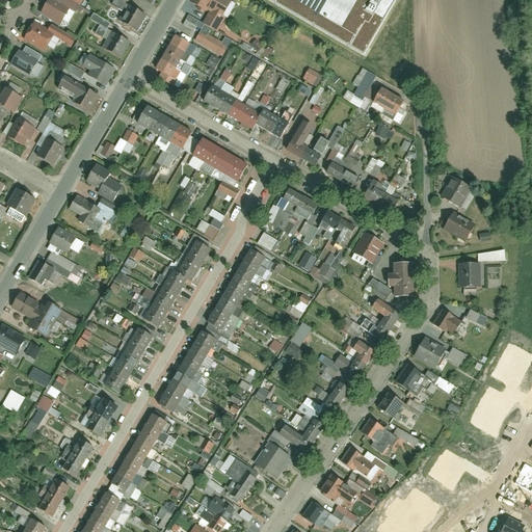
[(50,0),(43,14),(62,25),(70,11),(77,16),(85,0),(50,0)]
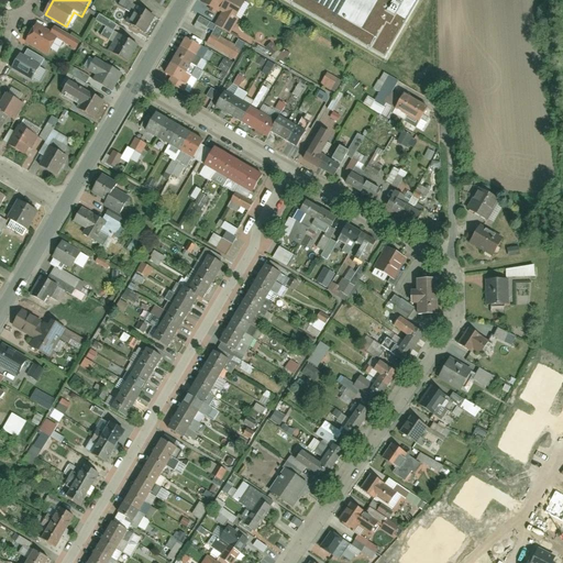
[(243,0),(201,0),(199,6),(214,14),(217,11),(221,13),(213,26),(229,35),(238,20),(234,18),(243,0)]
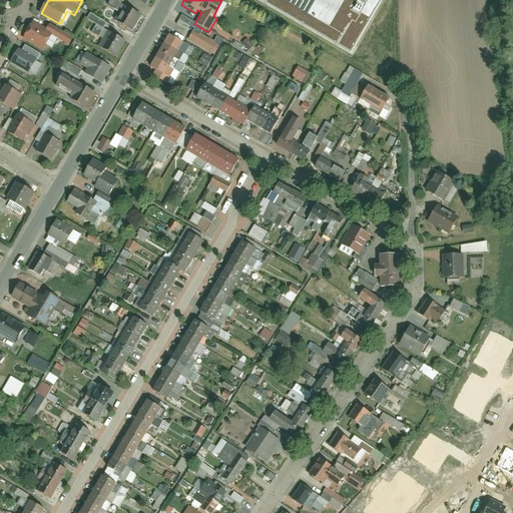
[(262,0),(355,53),(385,0),(262,0)]
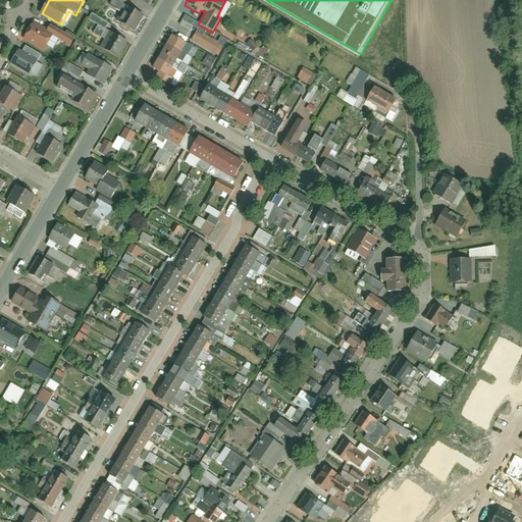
[(116,20),(137,31),(145,16),(124,5),(116,20)]
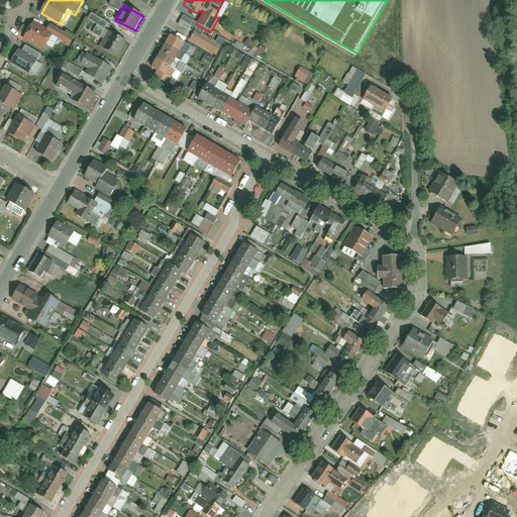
[(89,14),(87,20),(96,24),(93,31),(101,35),(107,21),(89,14)]
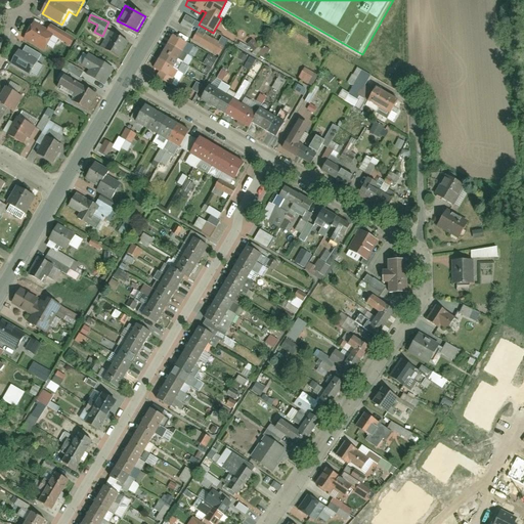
[(34,23),(26,39),(46,50),(53,37),(71,46),(75,39),(51,27),(49,31),(34,23)]
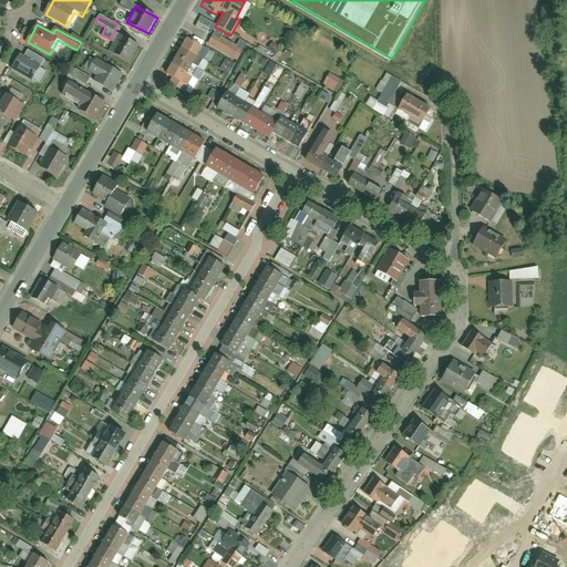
[(110,52),(130,63),(140,47),(119,34),(110,52)]
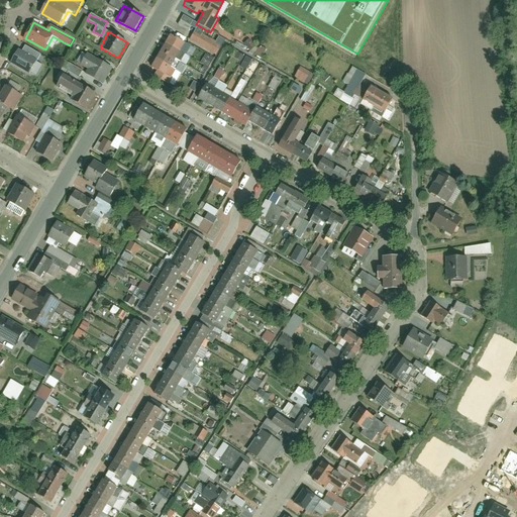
[(168,35),(164,43),(180,53),(184,44),(168,35)]
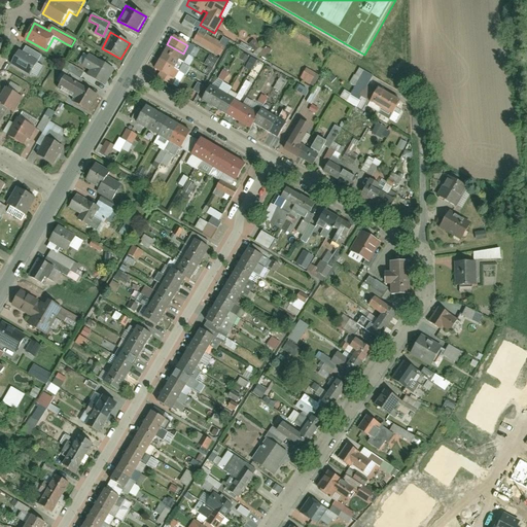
[(167,44),(162,53),(178,62),(183,54),(167,44)]
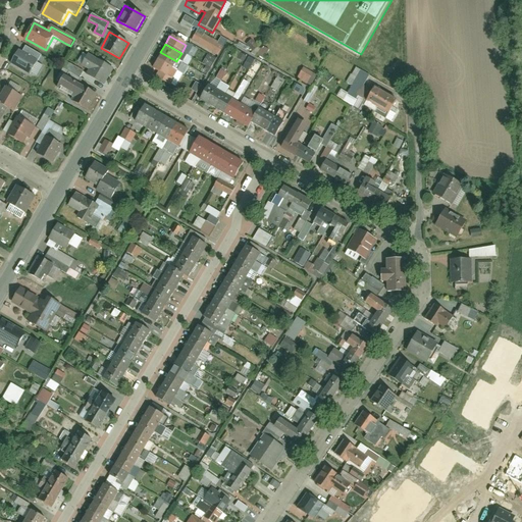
[(18,50),(10,64),(31,75),(39,61),(18,50)]
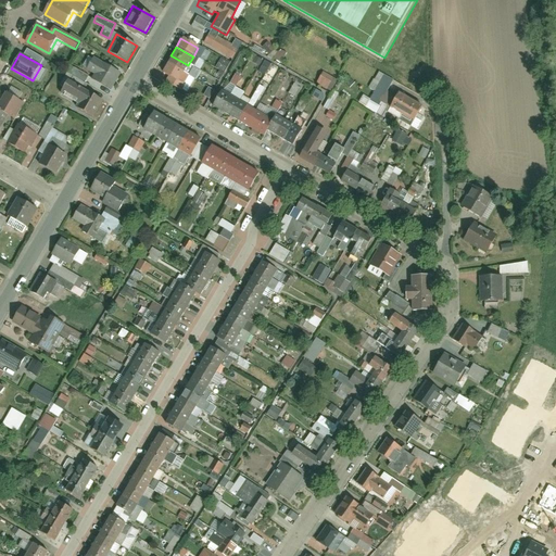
[(171,55),(166,64),(184,73),(188,65),(171,55)]
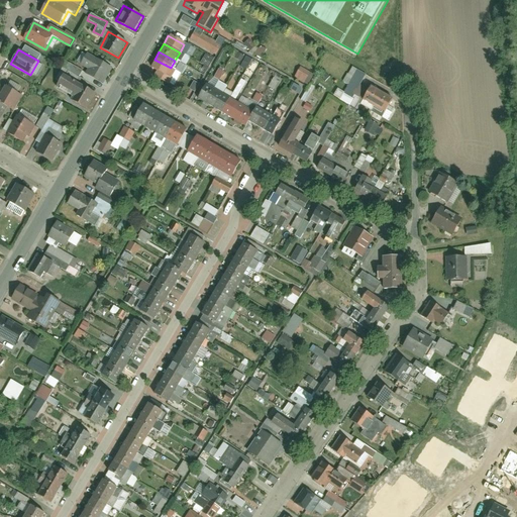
[(86,73),(103,84),(112,69),(88,54),(81,66),(88,70),(86,73)]
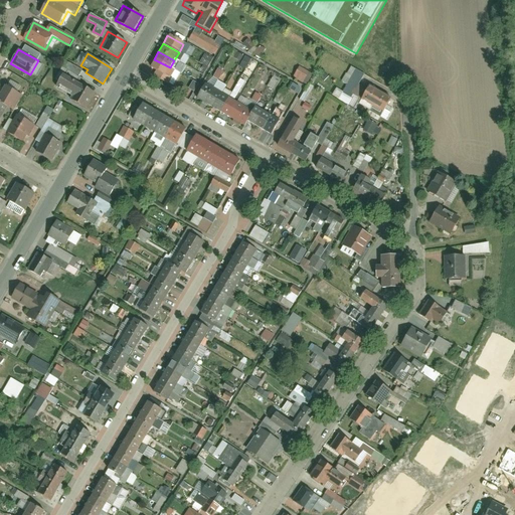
[(244,69),(250,60),(244,56),(238,65),(244,69)]
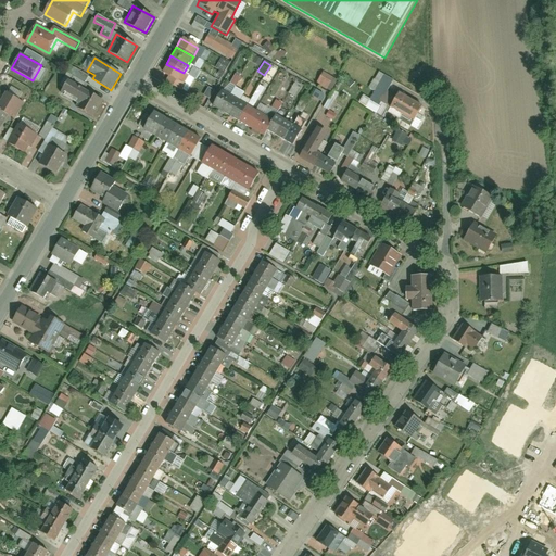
[(166,64),(161,73),(178,81),(184,73),(166,64)]
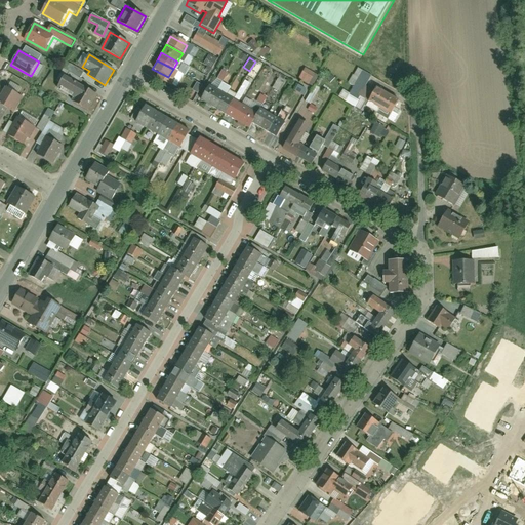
[(297,79),(312,86),(318,75),(304,68),(297,79)]
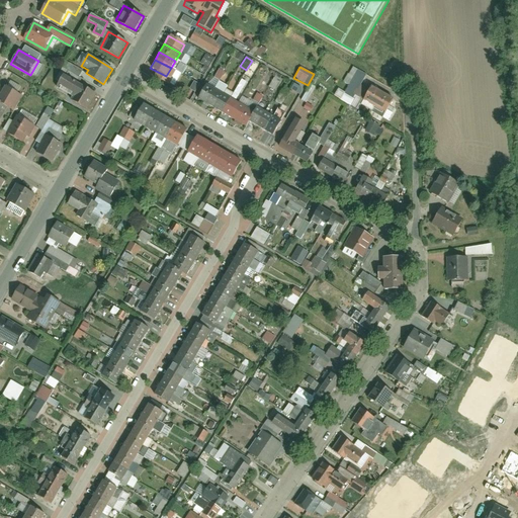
[(350,105),(364,73),(350,67),(344,83),(347,84),(340,101),(350,105)]
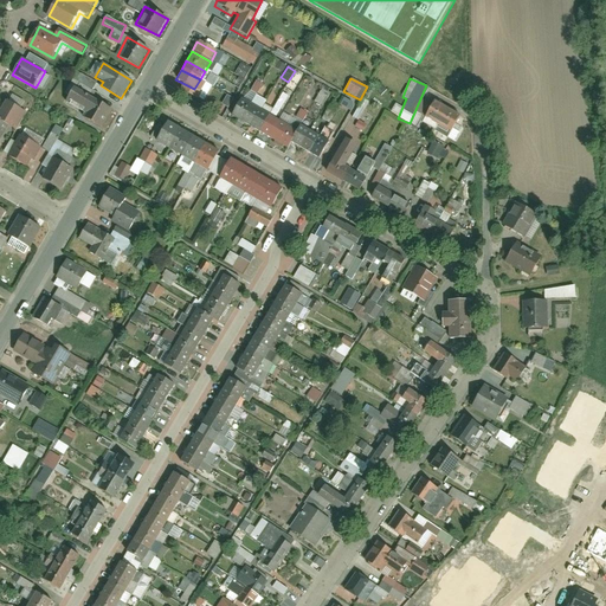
[(103,130),(114,111),(76,90),(68,103),(85,114),(83,118),(103,130)]
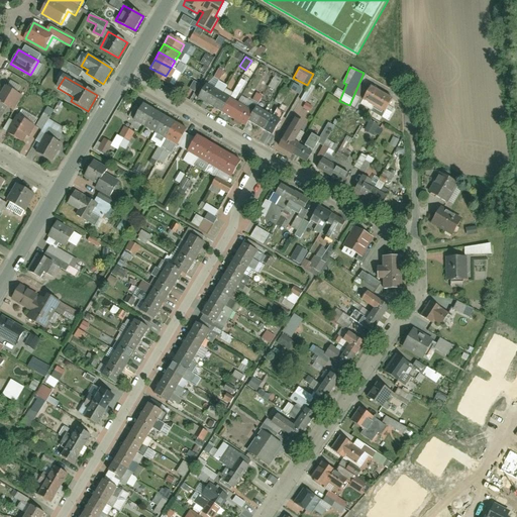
[(229,97),(234,100),(244,82),(239,79),(229,97)]
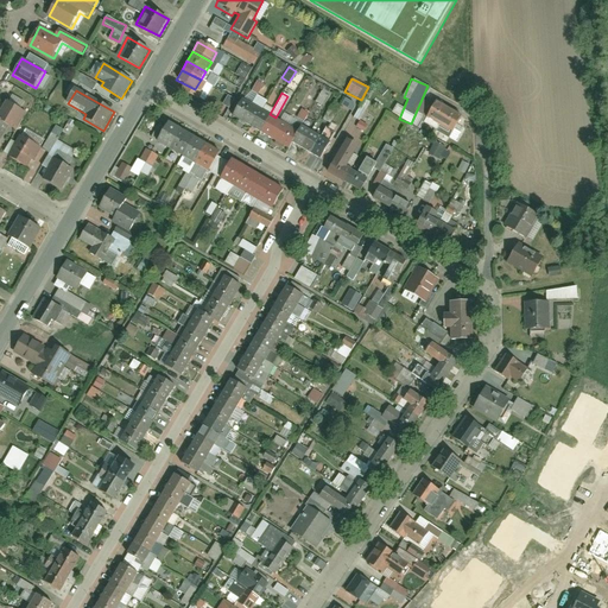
[(241,100),(232,118),(286,151),(290,145),(317,160),(328,143),(301,127),(297,132),(241,100)]
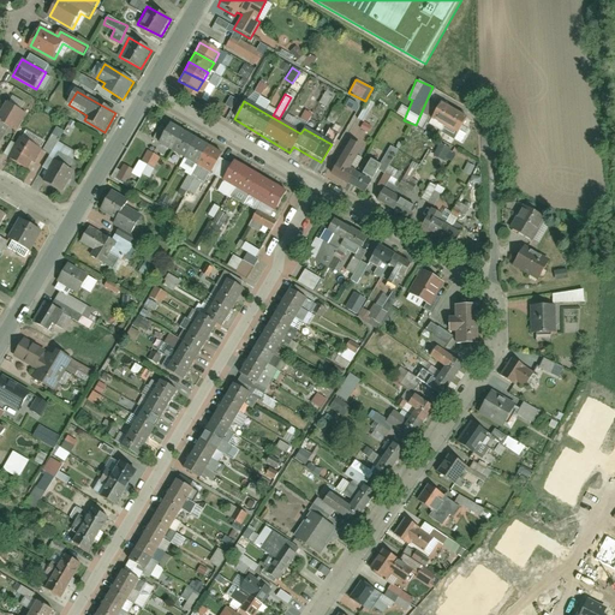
[(0,144),(10,127),(17,132),(27,115),(7,105),(0,115),(0,144)]
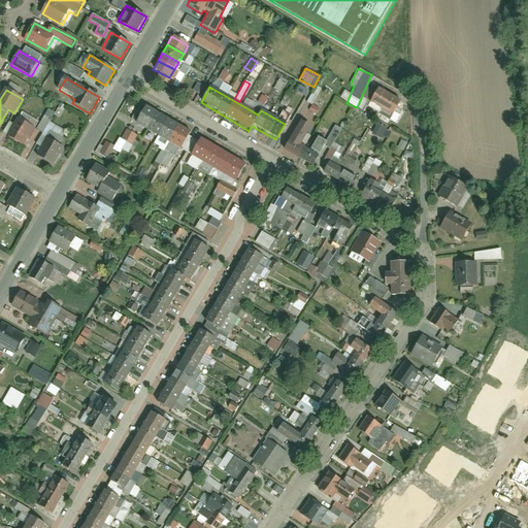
[(369,106),(391,118),(399,102),(377,90),(369,106)]
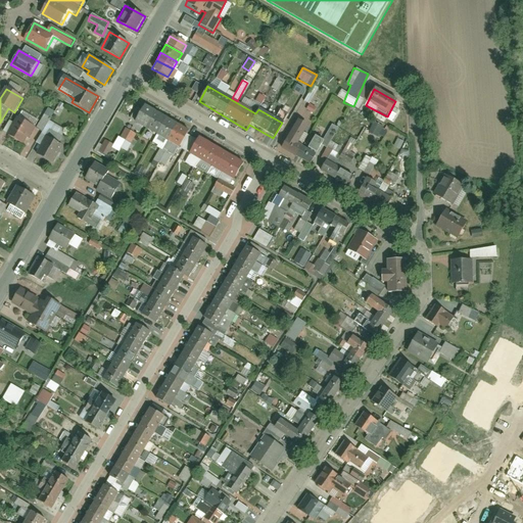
[(282,91),(278,103),(284,105),(288,93),(282,91)]
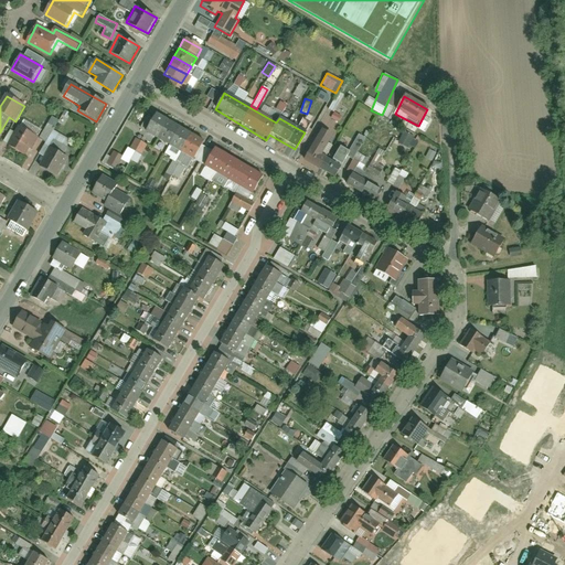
[(281,114),(286,105),(279,102),(275,110),(281,114)]
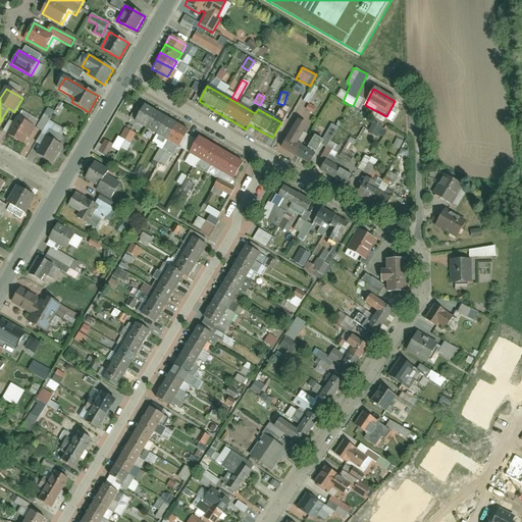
[(145,128),(154,113),(143,107),(134,123),(145,128)]
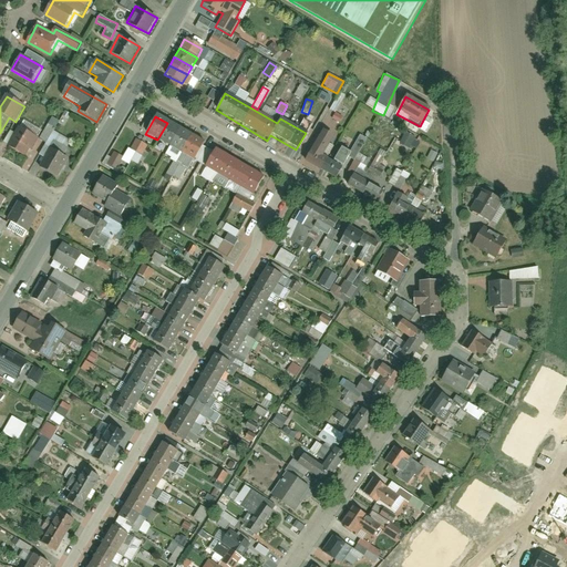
[(169,146),(179,130),(167,123),(157,140),(169,146)]
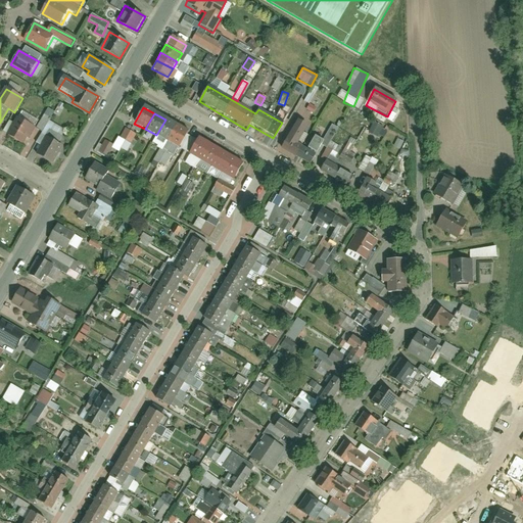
[(16,115),(5,134),(20,144),(33,125),(16,115)]
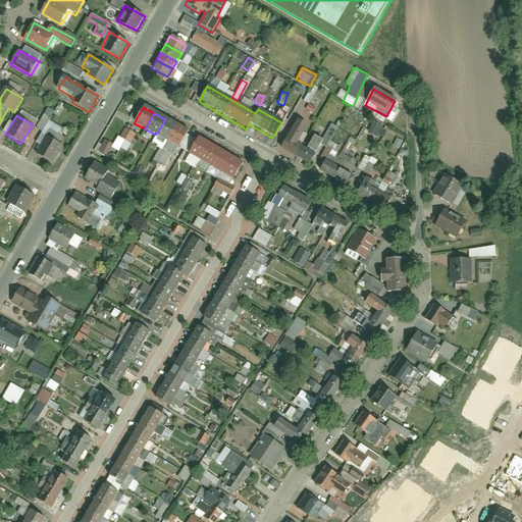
[(167,141),(176,124),(165,119),(156,135),(167,141)]
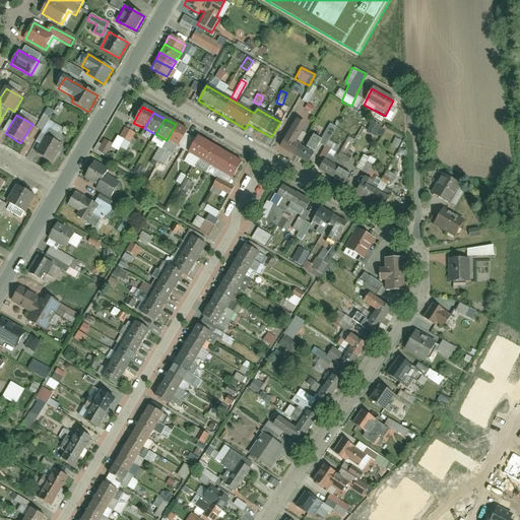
[(305,125),(295,120),(278,149),(308,165),(318,145),(324,148),(335,128),(329,124),(320,140),(312,136),(305,148),(295,143),(305,125)]
